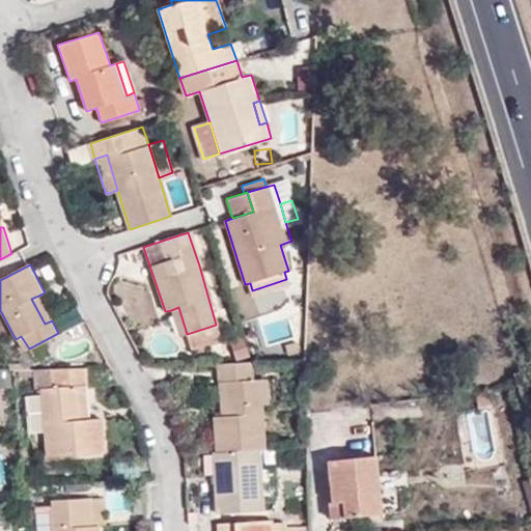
[(52,320),(38,296),(31,299),(45,324),(52,320)]
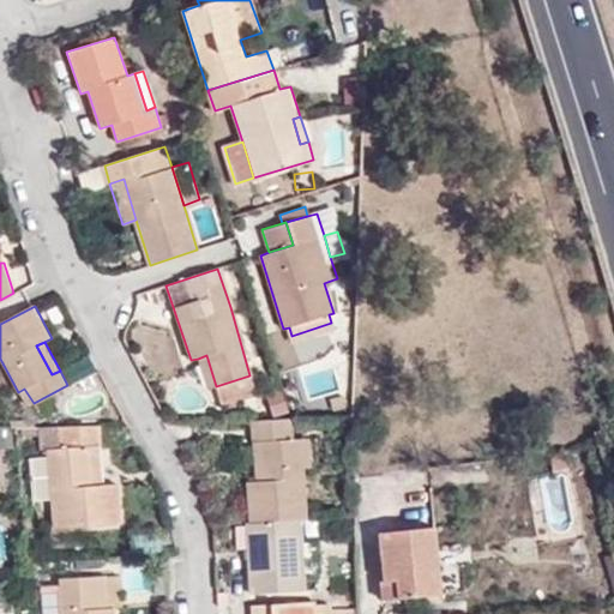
[(216,386),(206,355),(198,359),(209,389),(216,386)]
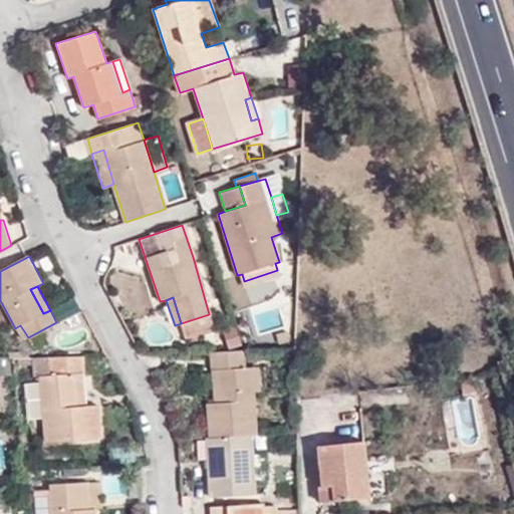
[(213,328),(209,314),(181,323),(185,337),(213,328)]
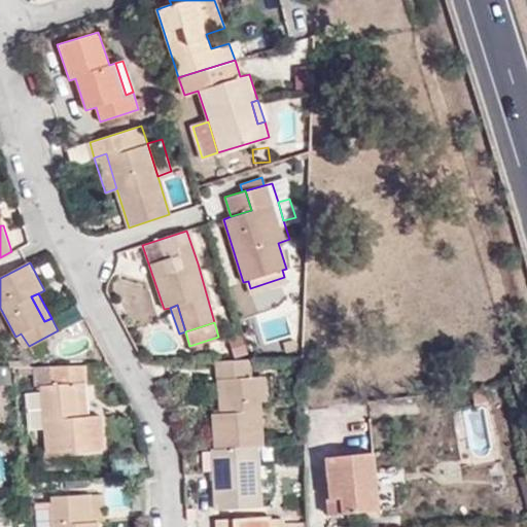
[(220,413),(214,413),(216,448),(257,445),(261,445),(259,402),(258,376),(250,376),(250,359),(216,361),(218,379),(225,379),(227,413),(220,413)]
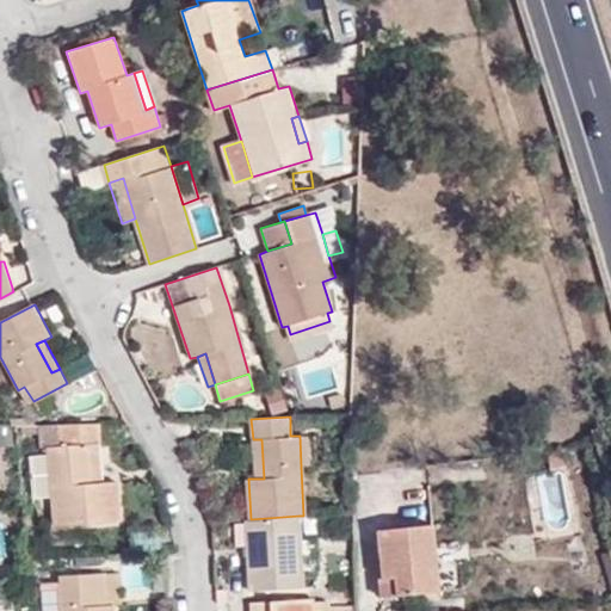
[(99,443),(98,424),(60,425),(60,437),(61,446),(48,448),(55,525),(122,522),(119,480),(103,481),(94,482),(92,443),(99,443)]
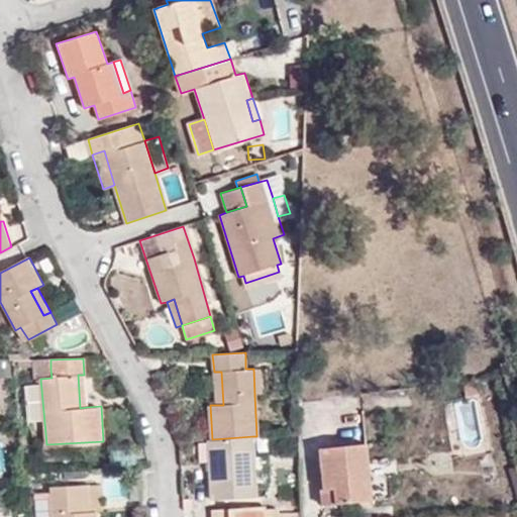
[(263,394),(262,369),(253,369),(254,395),(263,394)]
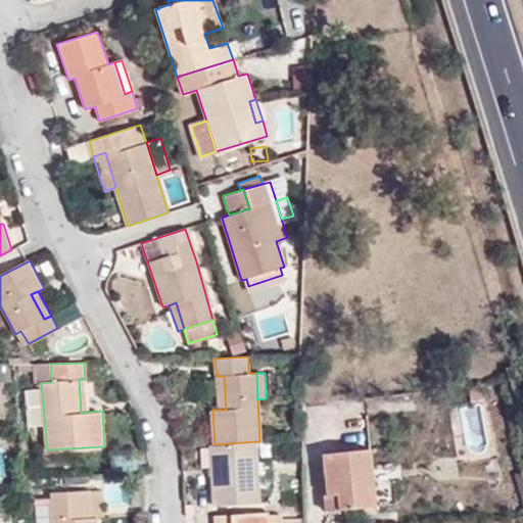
[(35,375),(36,383),(41,383),(52,382),(51,374),(35,375)]
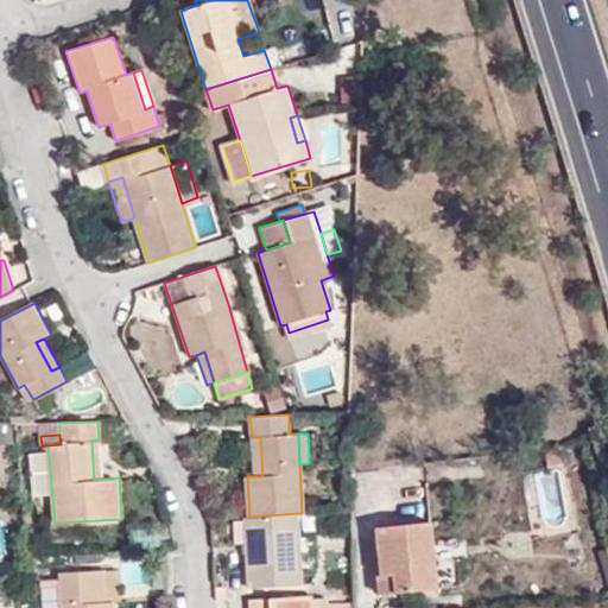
[(252,437),(254,476),(263,476),(260,437),(252,437)]
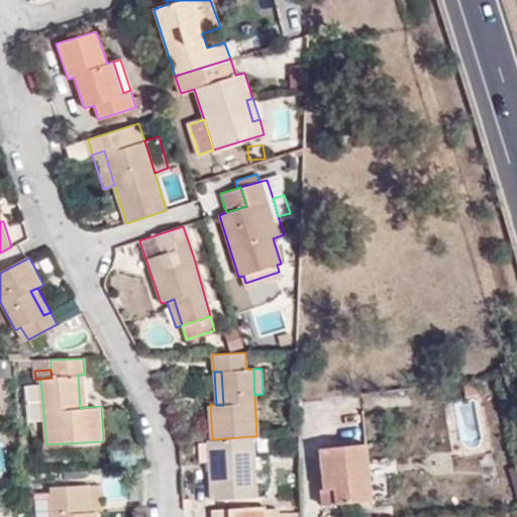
[(87,407),(84,375),(78,375),(80,408),(87,407)]
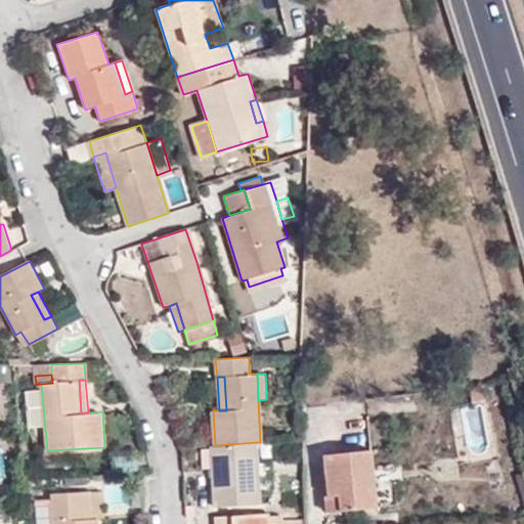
[(256,442),(215,445),(211,446),(214,507),(260,505),(258,477),(257,459),(256,442)]
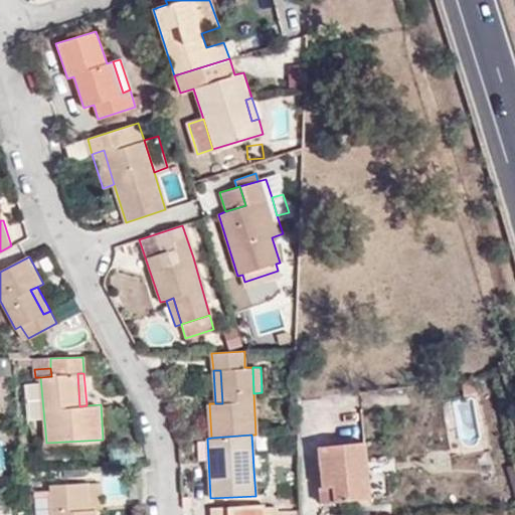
[(387,474),(368,476),(365,443),(320,448),(324,488),(320,488),(321,503),(390,496),(387,474)]
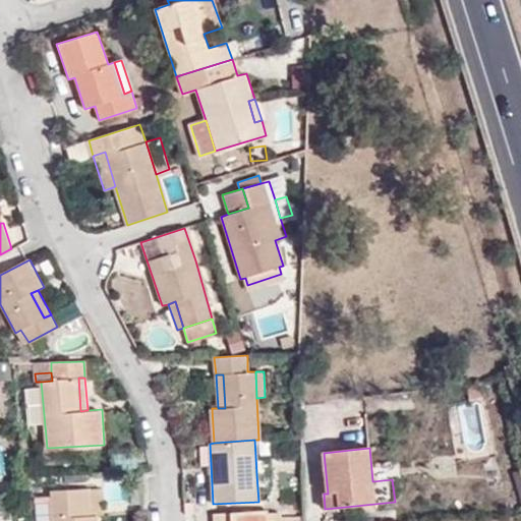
[(272,474),(271,455),(255,456),(256,474),(272,474)]
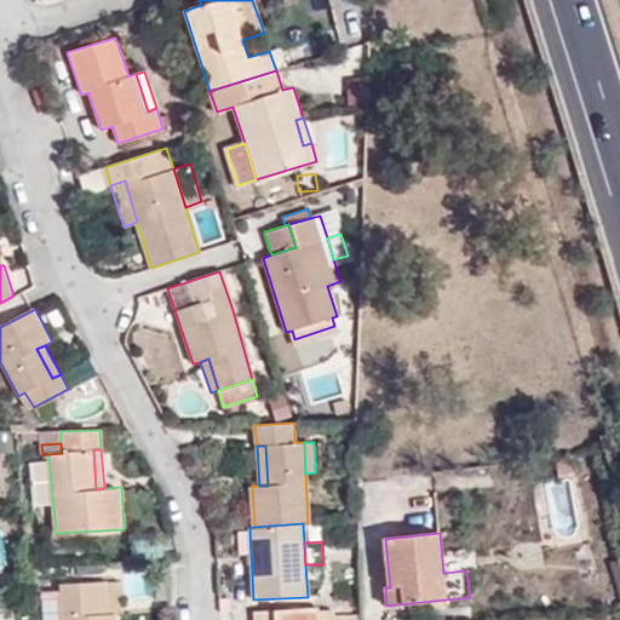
[(91,575),(90,566),(61,568),(61,578),(91,575)]
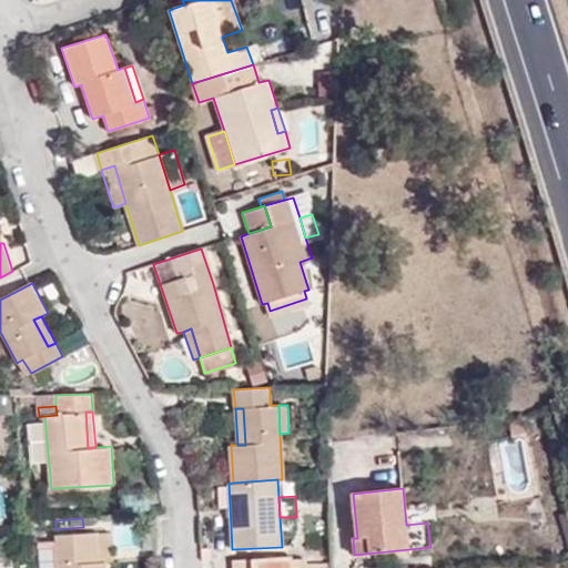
[(91,533),(57,534),(59,561),(58,567),(108,567),(108,561),(100,561),(93,563),(91,533)]
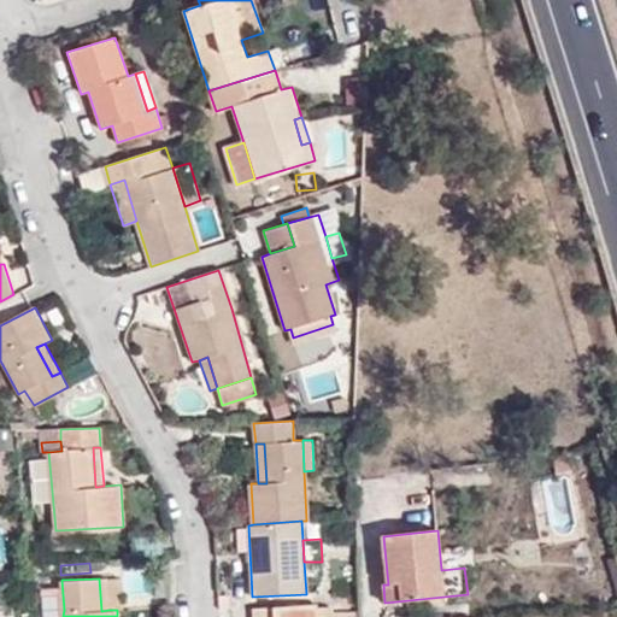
[(309,616),(310,605),(251,607),(251,616),(309,616)]
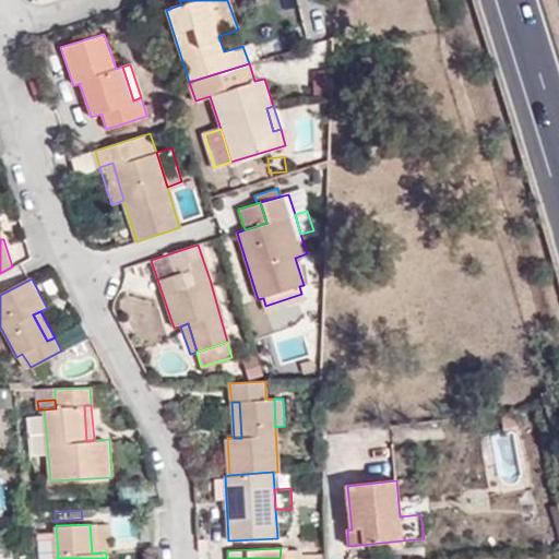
[(300,549),(285,549),(285,558),(325,558),(326,554),(300,555),(300,549)]
